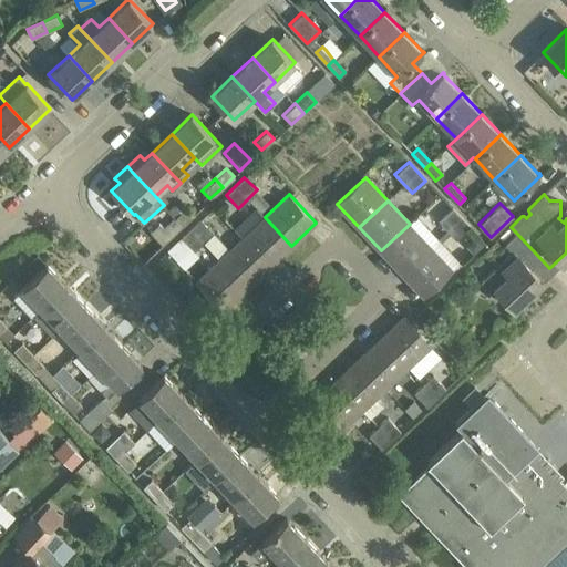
[(186,206),(175,217),(182,225),(194,214),(186,206)]
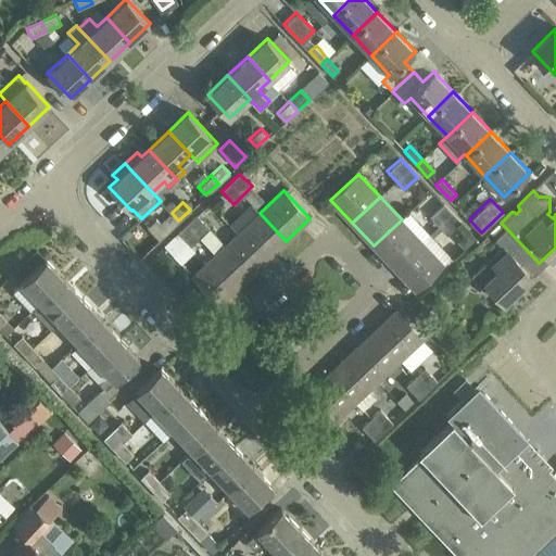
[(429,215),(446,234),(459,220),(442,203),(429,215)]
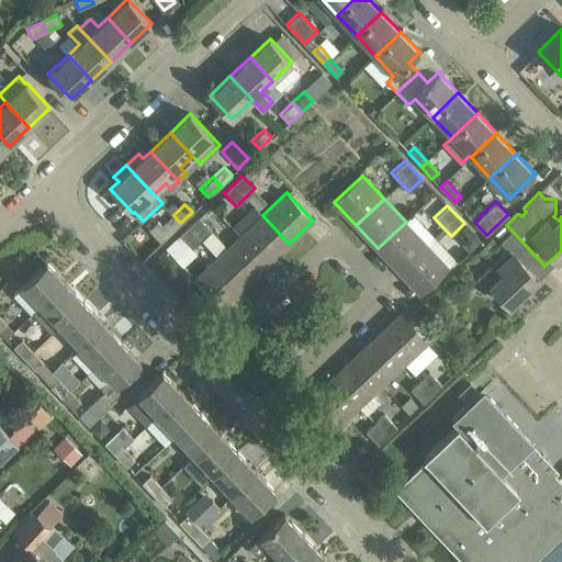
[(211,211),(202,216),(221,244),(228,238),(211,211)]
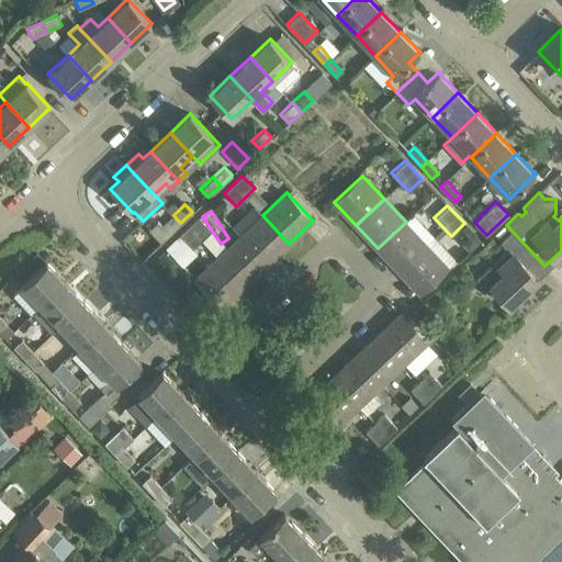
[(180,223),(173,215),(161,225),(157,221),(148,228),(160,242),(180,223)]
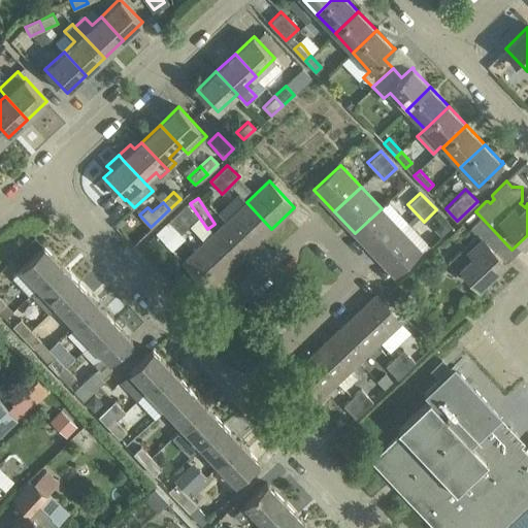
[(246,202),(226,222),(251,249),(271,229),(246,202)]
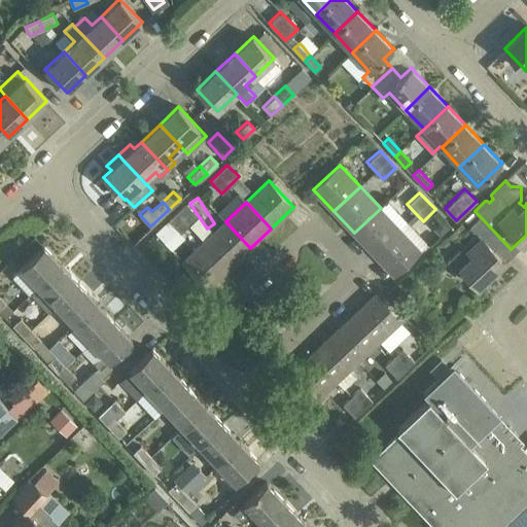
[(175,212),(188,224),(198,215),(185,203),(175,212)]
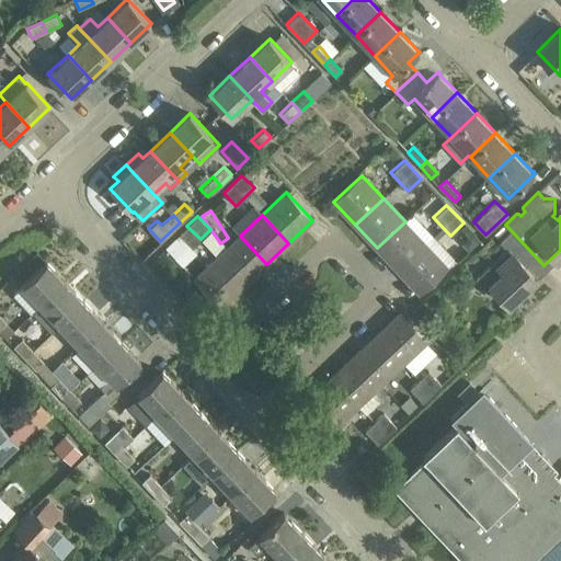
[(377,248),(399,271),(426,244),(405,221),(377,248)]
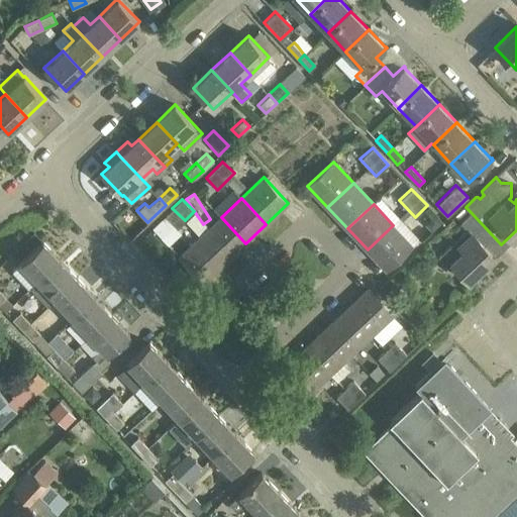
[(176,229),(185,220),(172,208),(164,216),(176,229)]
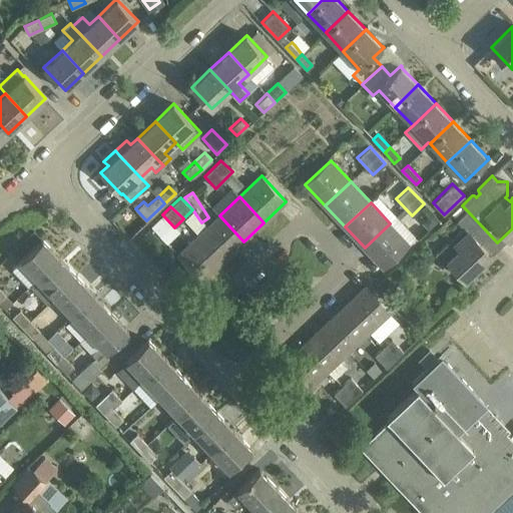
[(497,242),(467,210),(458,219),(465,227),(436,253),(446,265),(449,262),(466,279),(485,261),(482,258),(497,242)]
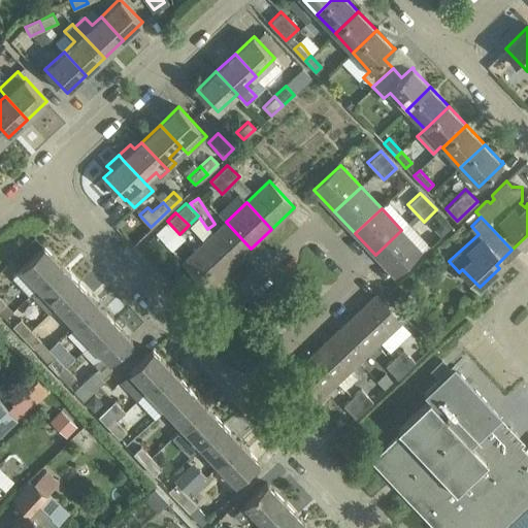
[(213,233),(205,241),(230,268),(251,249),(226,222),(213,233)]
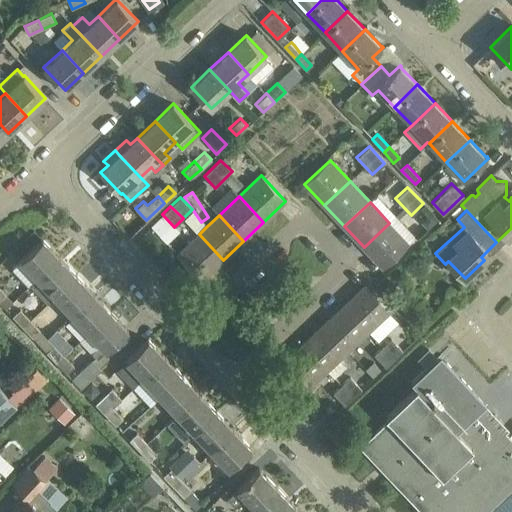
[(389,223),(364,247),(383,267),(409,243),(389,223)]
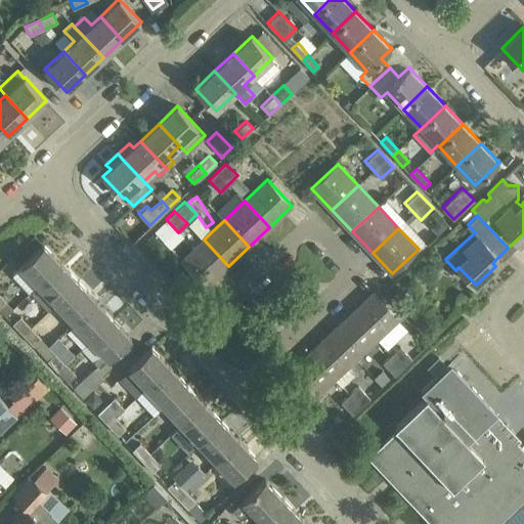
[(228,266),(204,239),(182,260),(207,286),(228,266)]
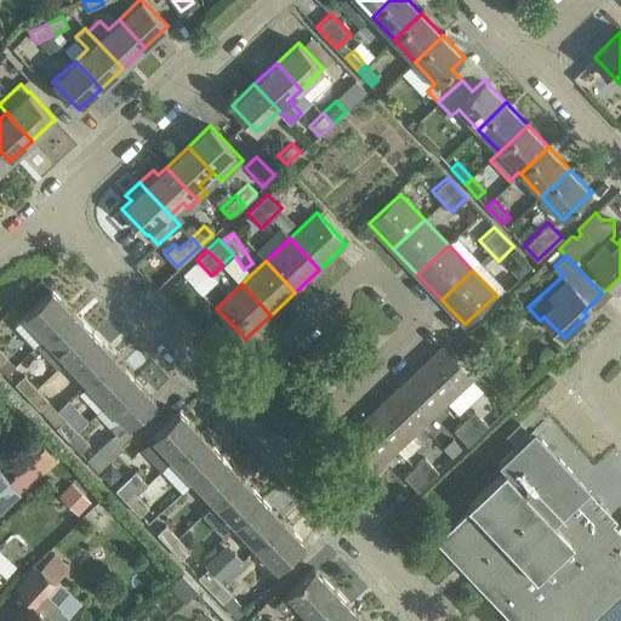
[(52,290),(26,315),(46,337),(73,312),(52,290)]
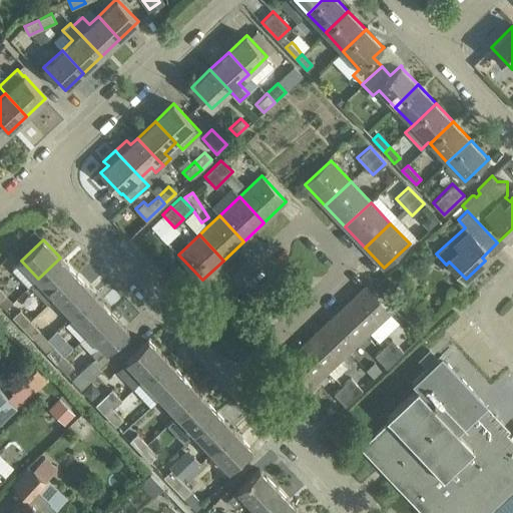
[(77,276),(60,258),(38,279),(31,286),(48,304),(77,276)]
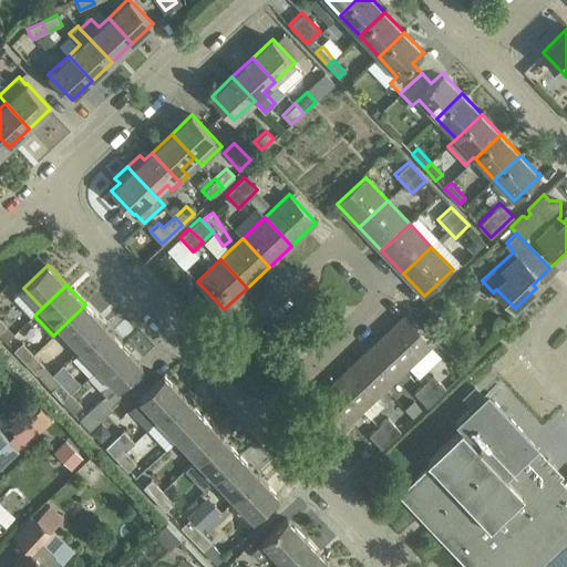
[(104,325),(85,305),(62,328),(80,348),(104,325)]
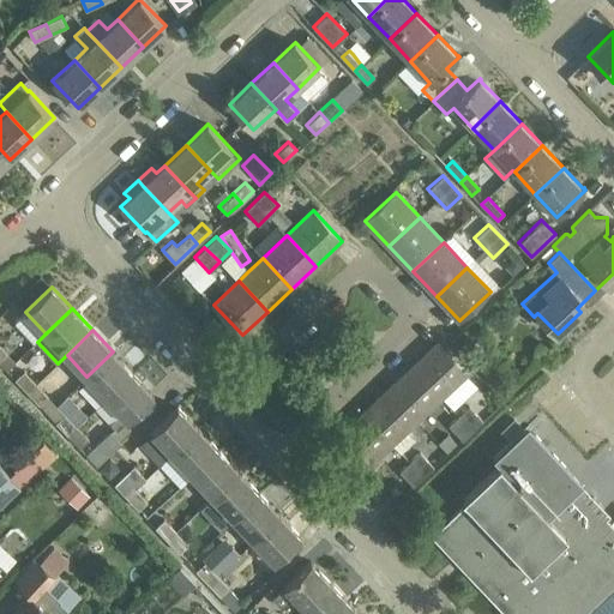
[(438,342),(413,366),(441,397),(455,410),(479,386),(467,374),(467,373),(438,342)]
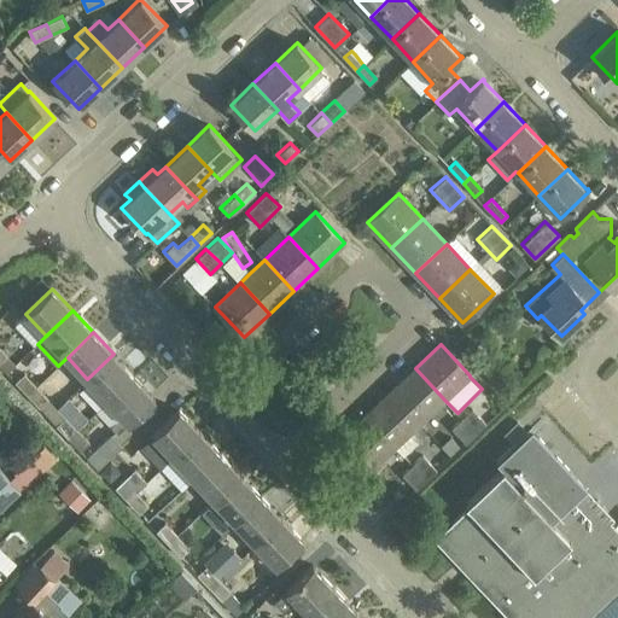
[(114,354),(87,379),(108,401),(134,375),(114,354)]
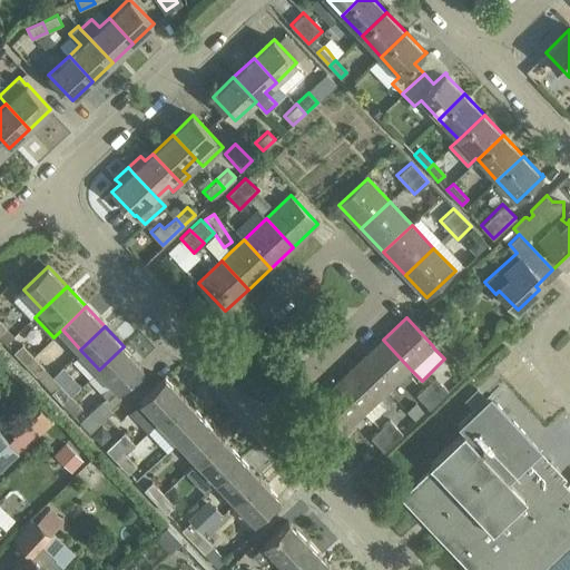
[(383,340),(360,362),(386,391),(410,369),(383,340)]
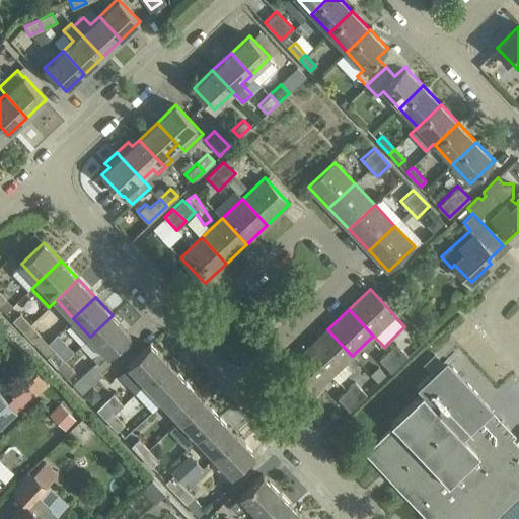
[(20,314),(13,320),(21,330),(29,323),(20,314)]
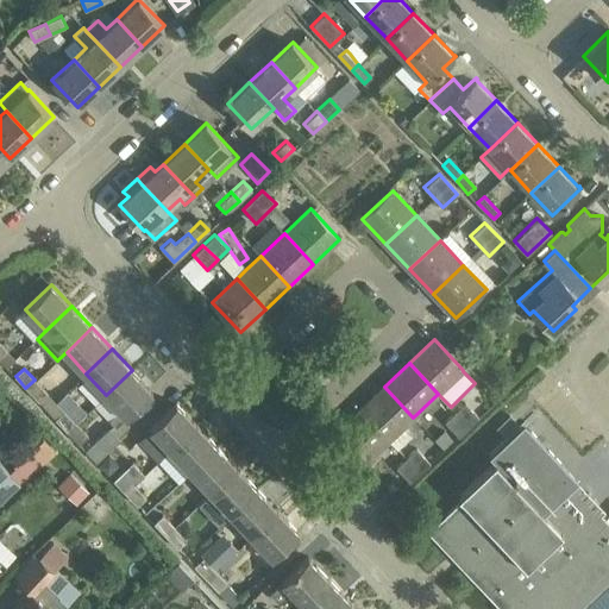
[(132,370),(106,395),(121,410),(111,420),(118,426),(154,393),(132,370)]
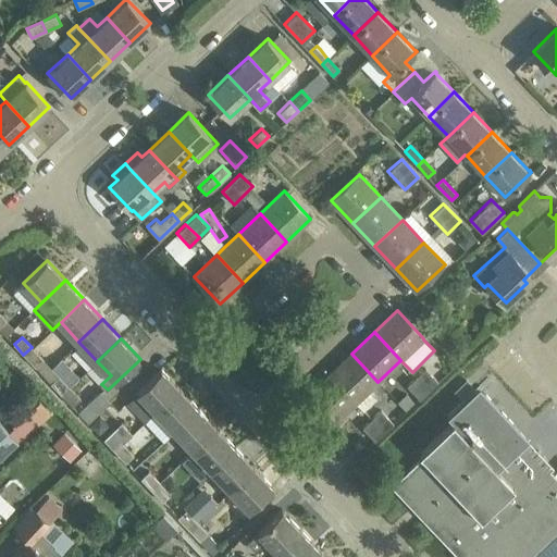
[(32,347),(23,355),(35,368),(44,360),(32,347)]
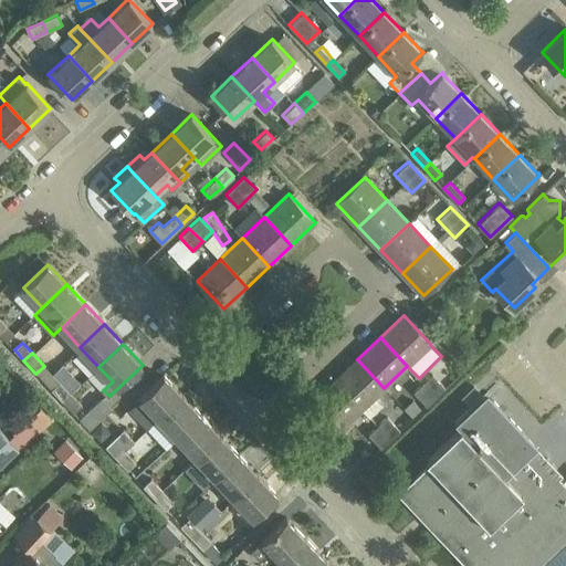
[(357,359),(335,380),(362,409),(384,388),(357,359)]
